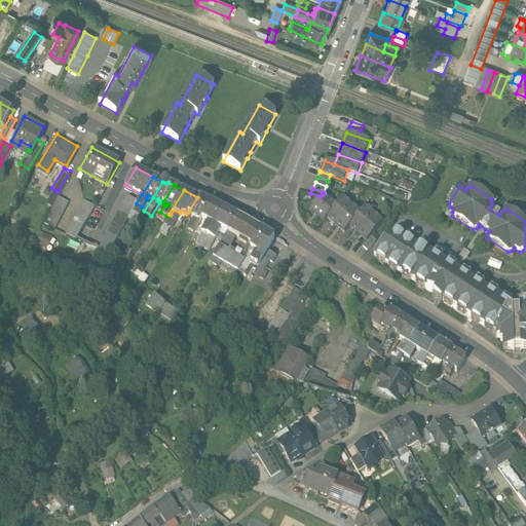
[(68,197),(58,191),(42,216),(53,221),(68,197)]
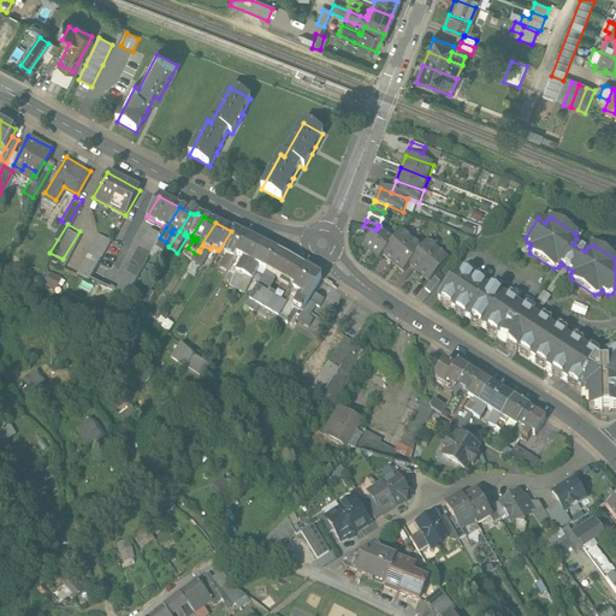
[(394,241),(378,227),(375,230),(363,244),(379,258),(383,254),(383,253),(394,241)]
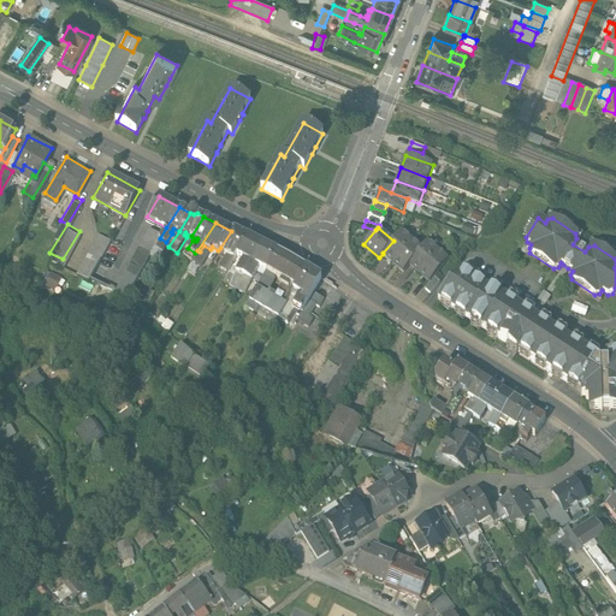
[(110,238),(98,231),(76,266),(88,272),(100,254),(110,238)]
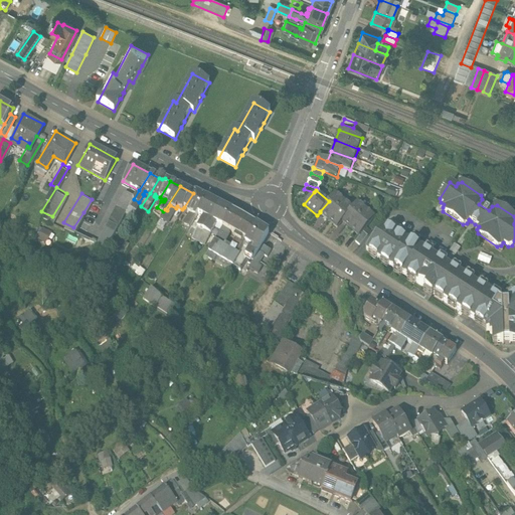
[(129,193),(125,193),(122,197),(117,205),(126,211),(135,196),(129,193)]
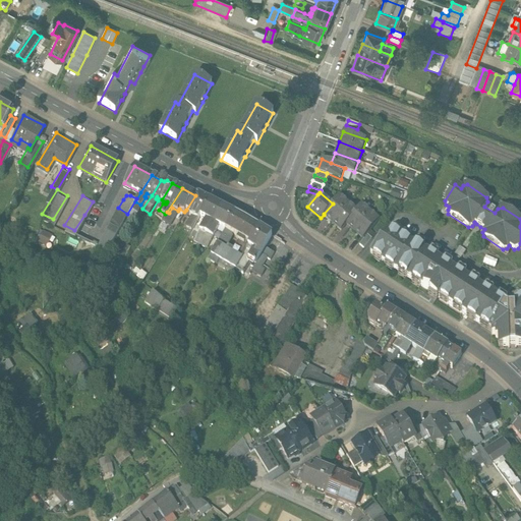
[(210,200),(199,195),(195,195),(186,210),(191,213),(190,215),(195,218),(192,223),(190,221),(186,227),(190,229),(198,218),(210,200)]
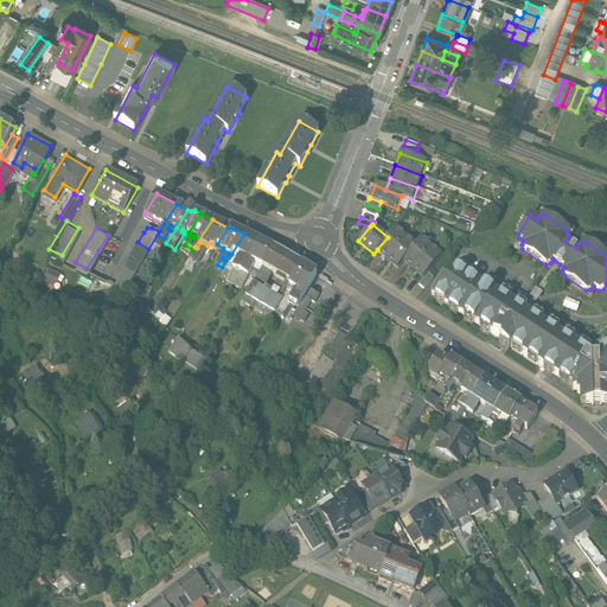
[(396,228),(388,237),(377,249),(377,250),(387,259),(406,236),(396,228)]
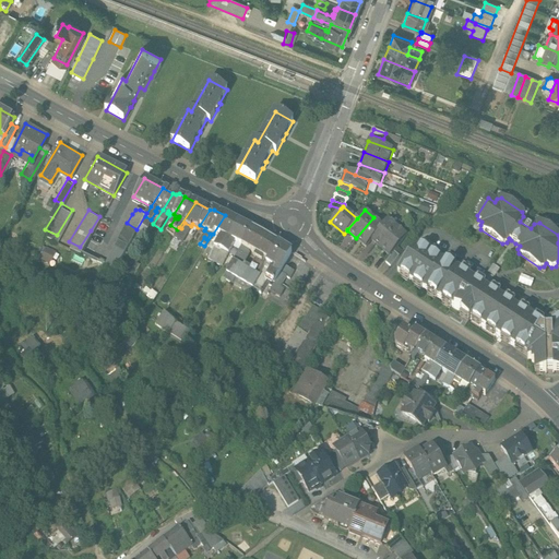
[(239,222),(225,215),(213,234),(215,235),(216,233),(222,235),(228,239),(239,222)]
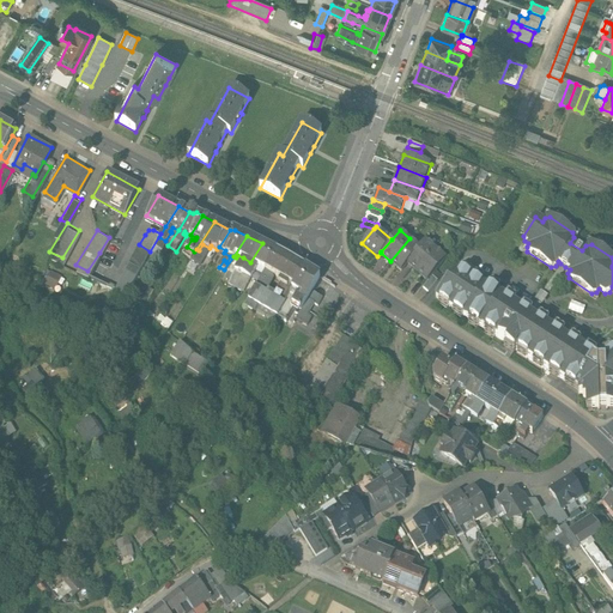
[(410,238),(390,261),(401,269),(407,262),(419,248),(419,247),(410,238)]
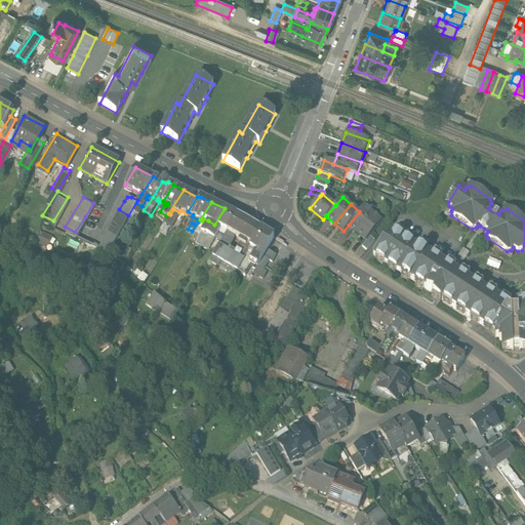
[(359,212),(349,225),(357,232),(373,213),(364,206),(359,211),(359,212)]
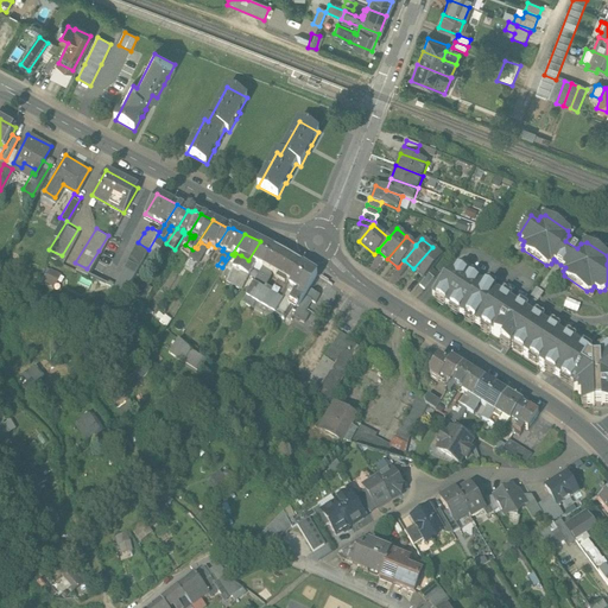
[(260,241),(248,260),(255,264),(260,266),(259,270),(261,271),(263,267),(274,249),(260,241)]
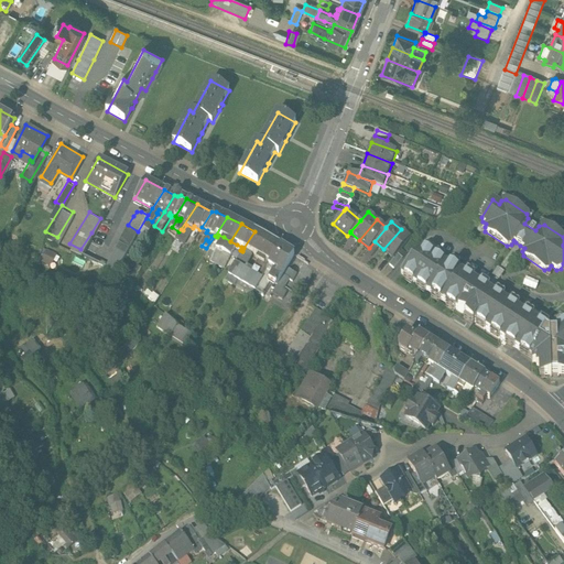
[(138,231),(128,225),(118,240),(129,247),(138,231)]
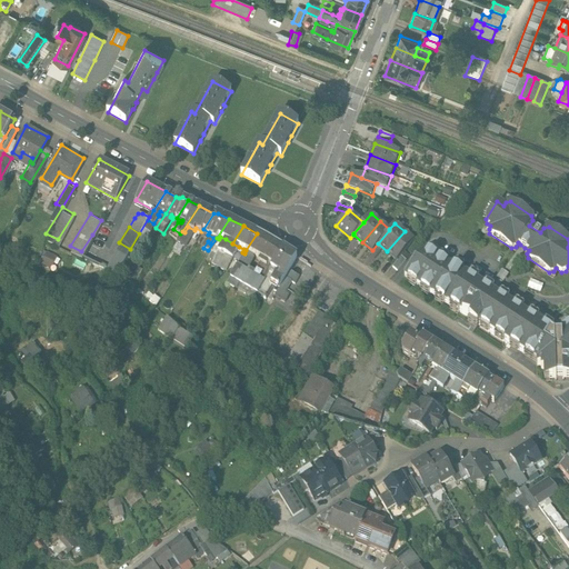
[(180,233),(173,229),(169,235),(177,239),(180,233)]
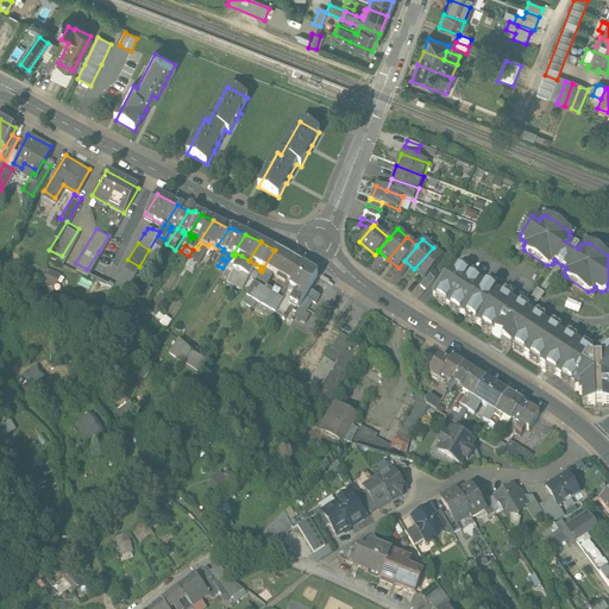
[(433,248),(414,269),(425,277),(429,272),(443,257),(433,248)]
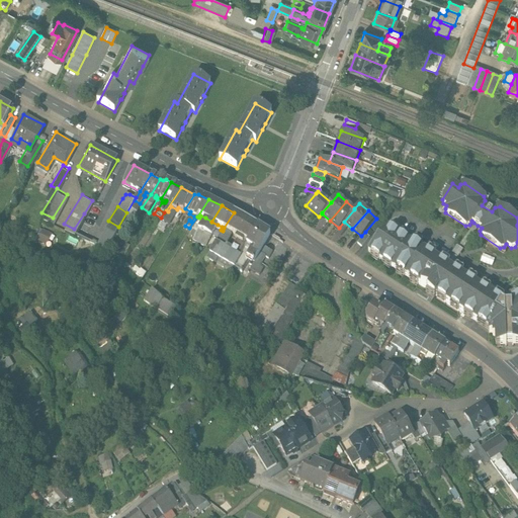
[(260,226),(234,211),(234,212),(224,228),(250,242),(250,241),(260,226)]
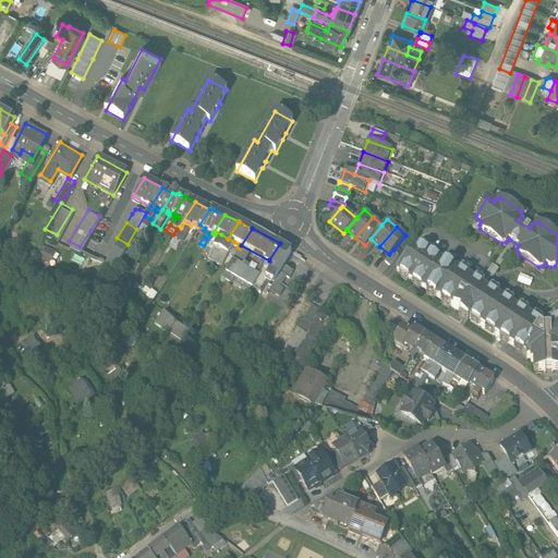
[(113,244),(91,230),(80,246),(104,259),(113,244)]
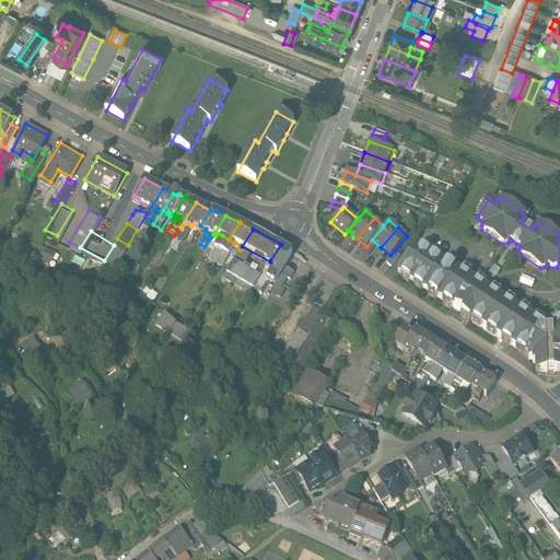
[(222,235),(214,246),(222,251),(229,240),(222,235)]
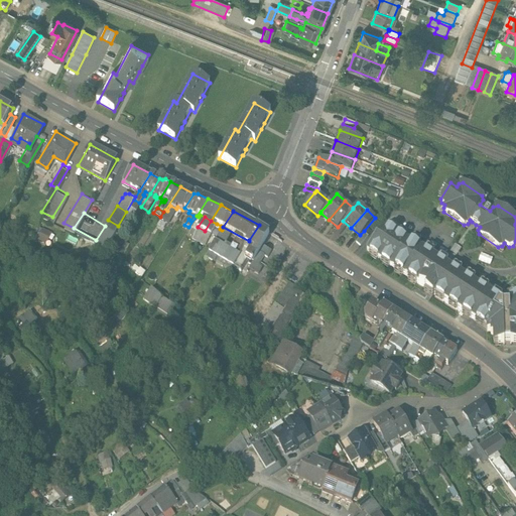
[(40,219),(34,229),(44,234),(50,224),(40,219)]
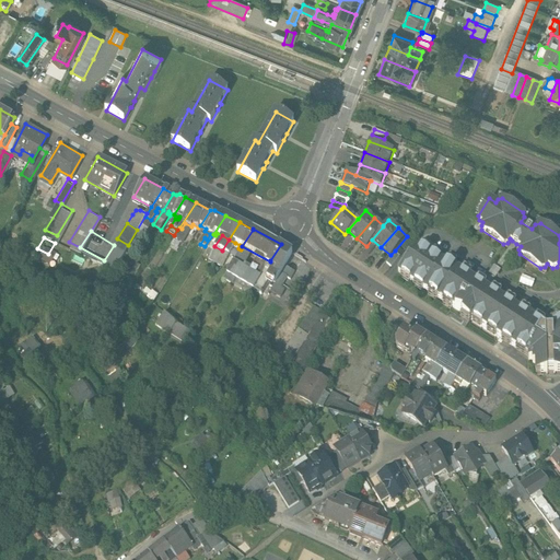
[(114,245),(104,260),(115,266),(128,245),(117,238),(114,245)]
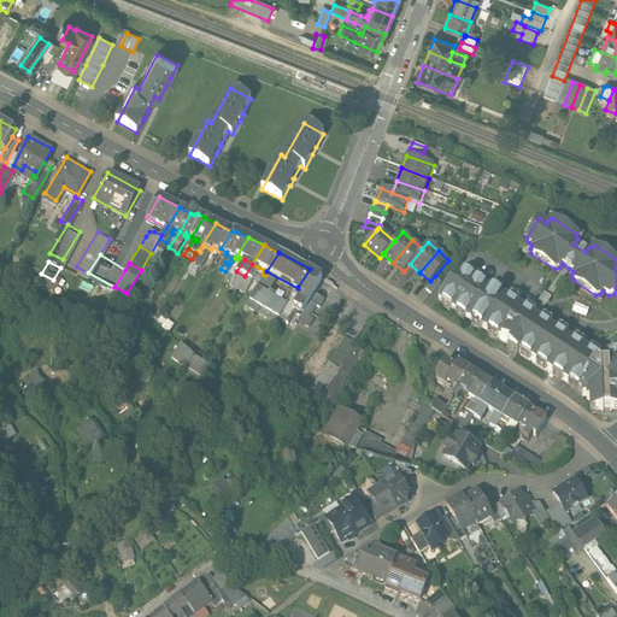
[(252,264),(245,276),(252,280),(259,268),(252,264)]
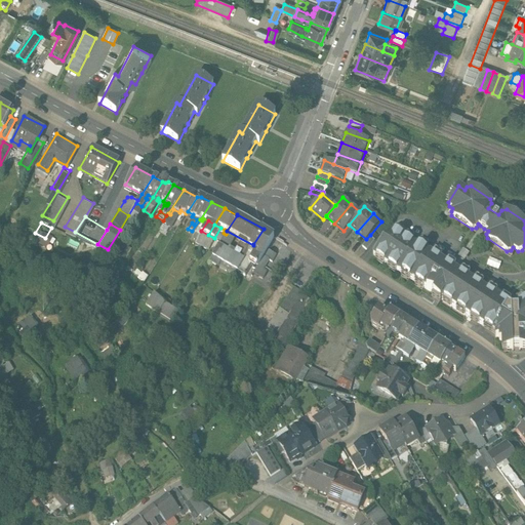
[(461,254),(451,268),(455,270),(465,256),(484,229),(480,226),(461,254)]
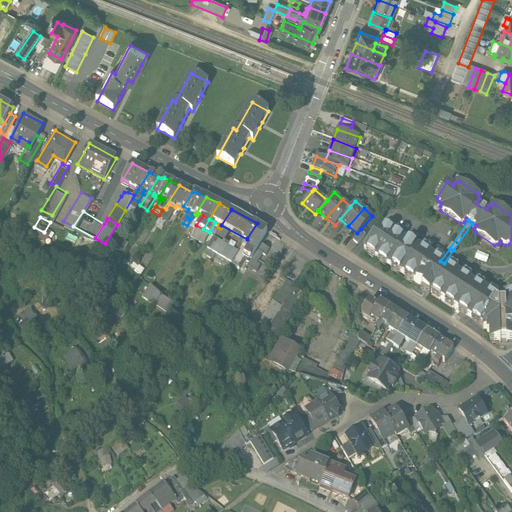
[(257,223),(247,238),(247,239),(233,262),(240,266),(247,255),(248,256),(246,259),(249,260),(251,257),(251,258),(267,232),(257,223)]
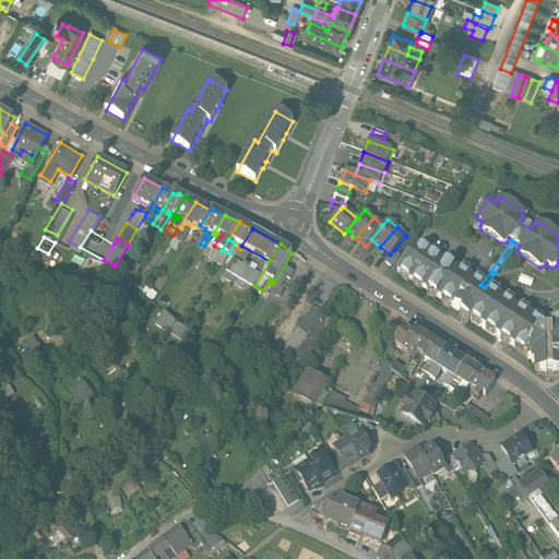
[(480,285),(418,245),(396,270),(462,311),(461,313),(468,318),(470,317),(520,348),(539,322),(485,287),(480,285)]
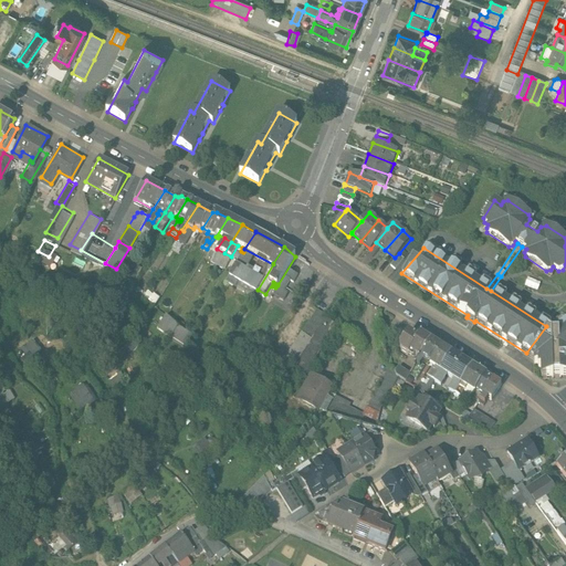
[(395,258),(390,264),(395,268),(404,258),(399,253),(395,258)]
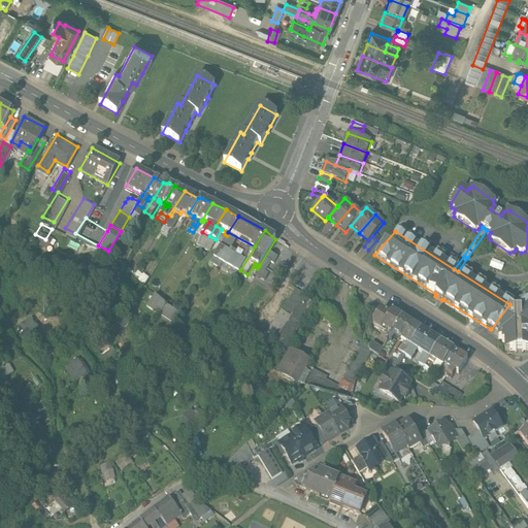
[(284,244),(275,239),(259,266),(259,265),(257,268),(255,273),(264,278),(268,271),(265,269),(271,259),(273,261),(284,244)]
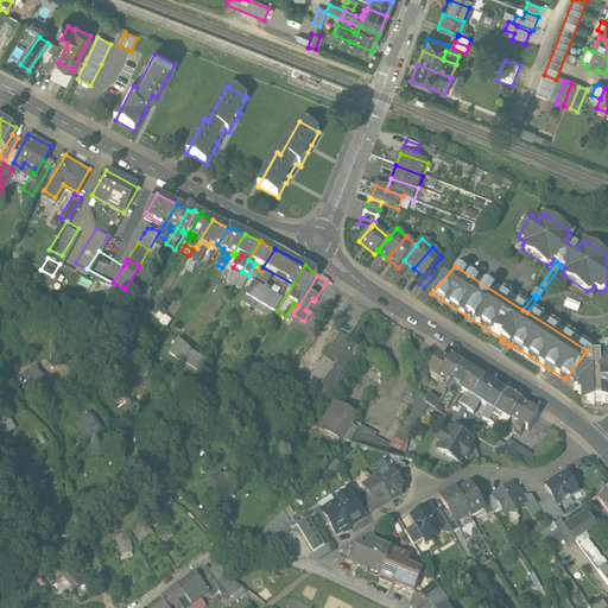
[(143,283),(132,301),(140,305),(151,287),(143,283)]
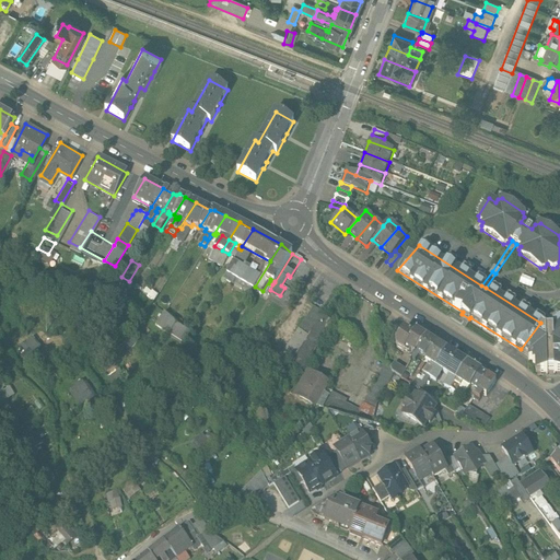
[(254,272),(234,260),(226,272),(243,282),(247,275),(251,276),(254,272)]
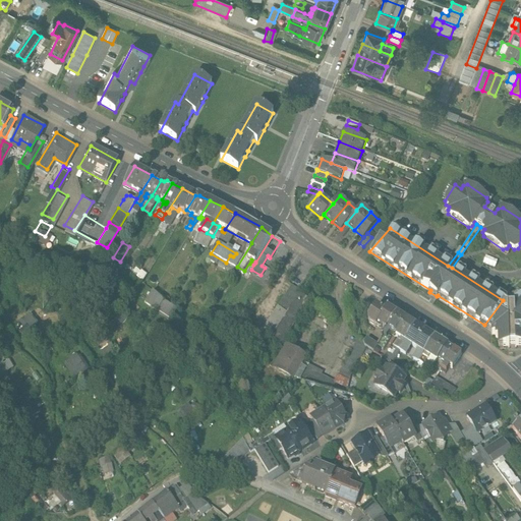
[(113,257),(110,255),(103,268),(114,275),(121,263),(120,262),(113,257)]
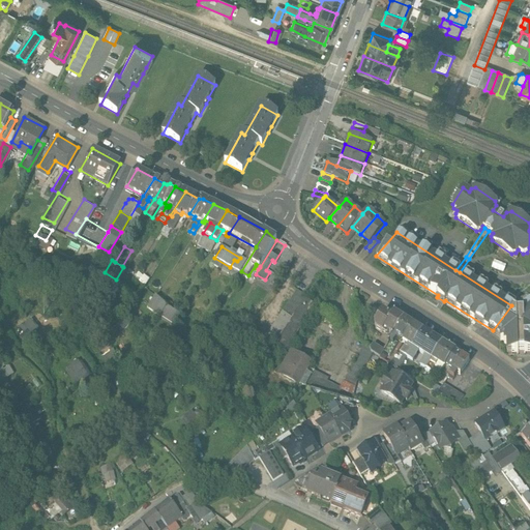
[(522,307),(522,308),(522,313),(516,313),(512,311),(514,307),(511,305),(493,330),(500,335),(500,340),(504,339),(504,343),(506,343),(506,348),(510,348),(511,353),(529,351),(529,284),(516,295),(522,303),(522,307)]
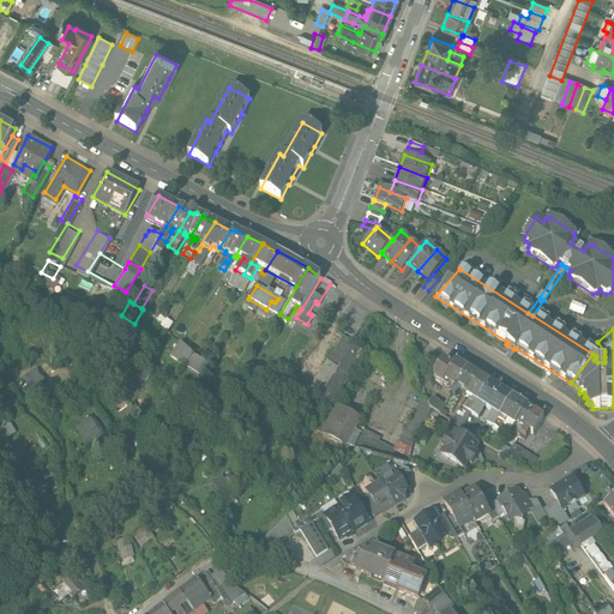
[(343,333),(326,357),(338,366),(353,344),(355,341),(343,333)]
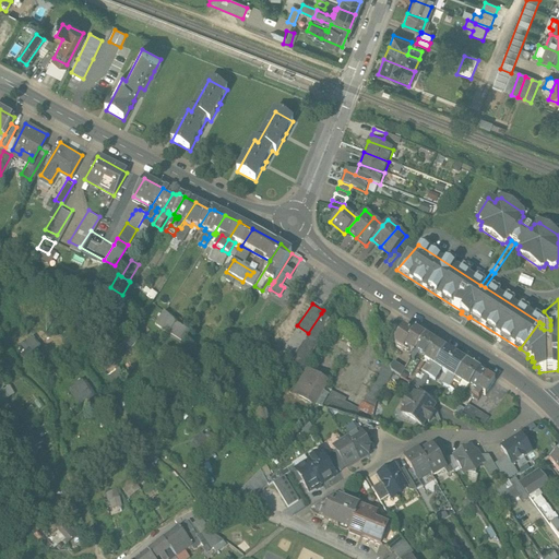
[(165,311),(156,324),(168,332),(177,320),(165,311)]
